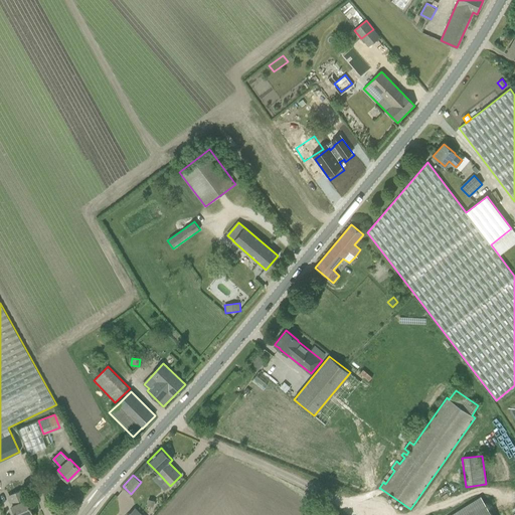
[(15,514),(26,514),(32,513),(26,500),(21,490),(14,493),(18,503),(11,506),(15,514)]
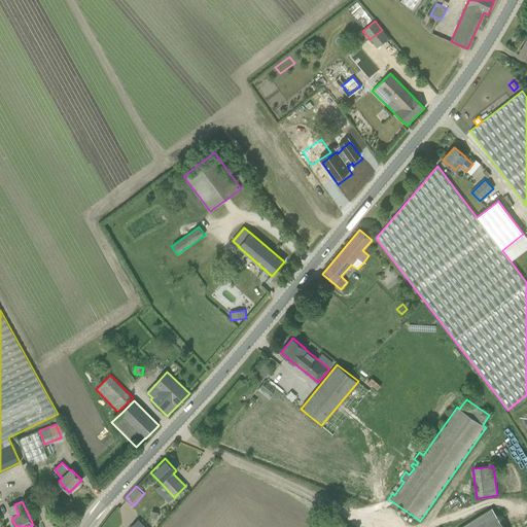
[(502,526),(491,508),(460,526),(502,526)]
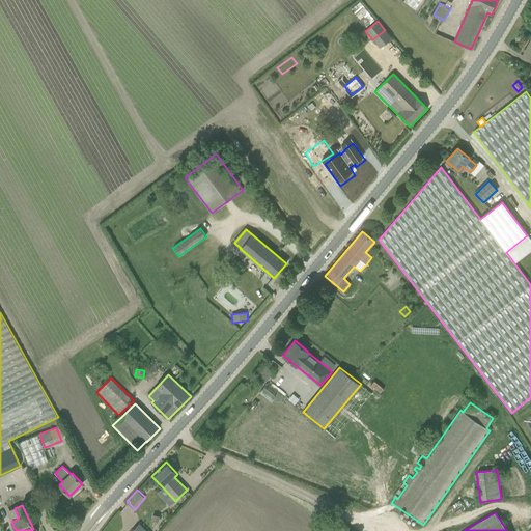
[(160,516),(152,514),(150,521),(159,523),(160,516)]
